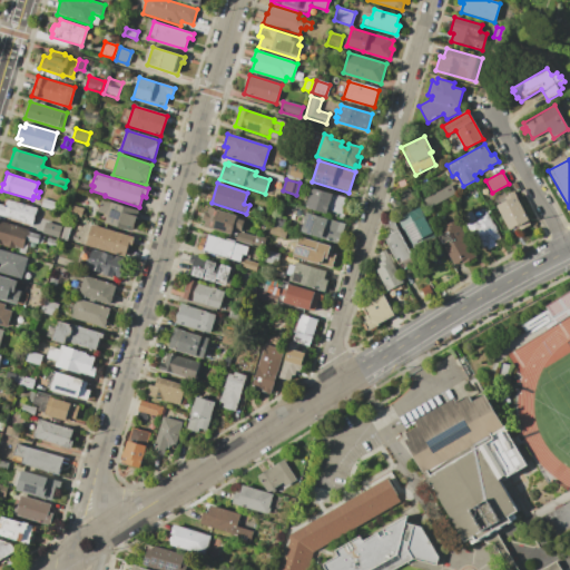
[(451,185),(455,194),(428,209),(423,200),(451,185)]
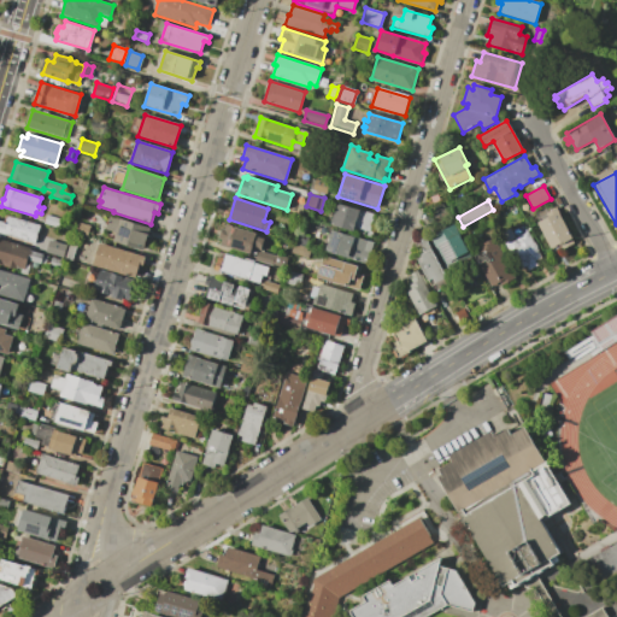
[(338,204),(378,216),(372,238),(330,224),(338,204)]
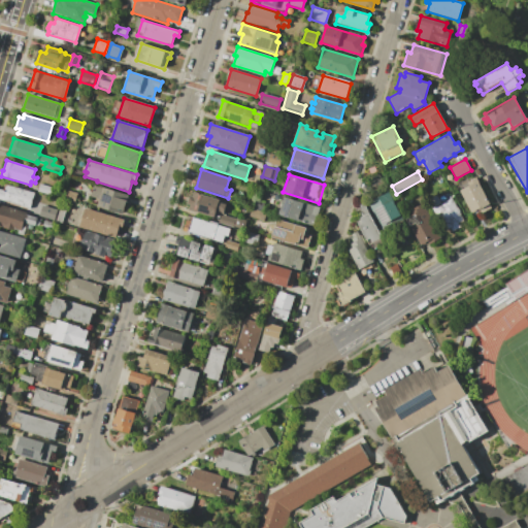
[(378,174),(383,182),(371,189),(366,182),(378,174)]
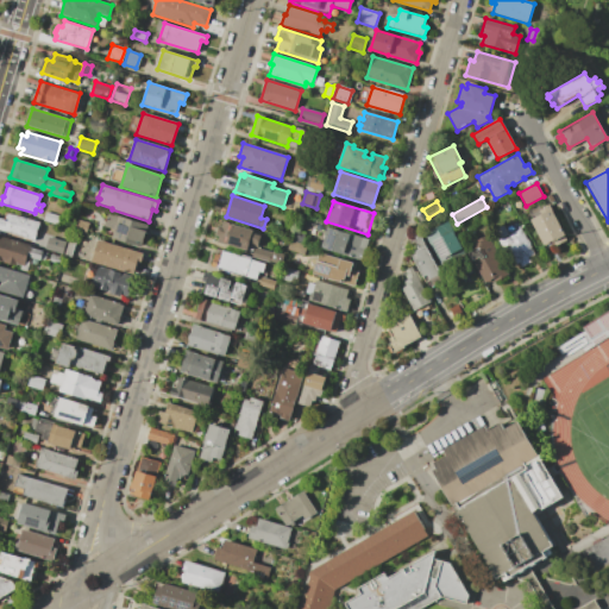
[(551,209),(567,239),(554,245),(552,242),(545,245),(531,220),(551,209)]
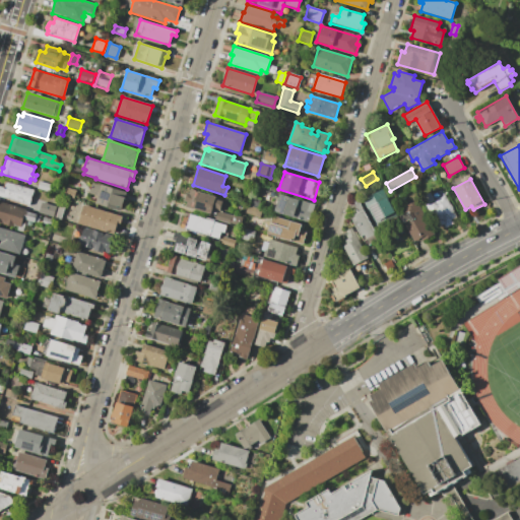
[(5,181),(35,190),(30,205),(0,196),(0,186),(3,187),(5,181)]
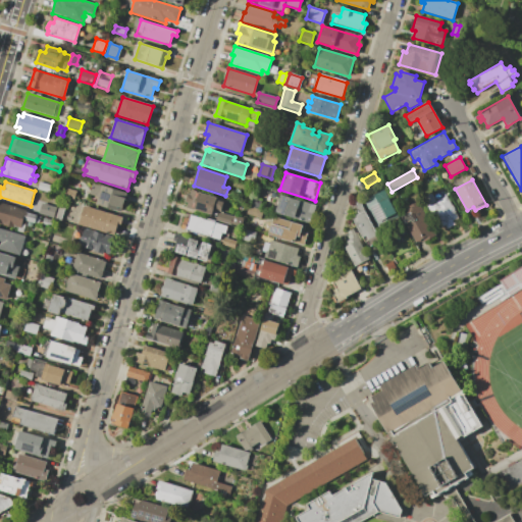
[(39,183),(51,187),(49,193),(37,189),(39,183)]
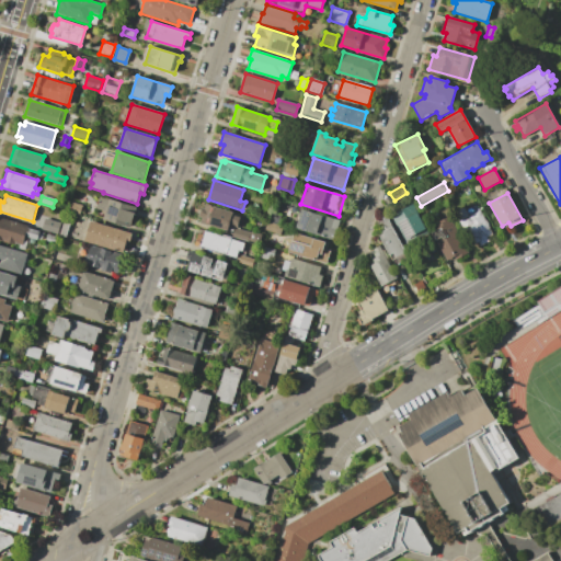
[(99,197),(107,199),(109,198),(137,207),(130,229),(102,219),(104,212),(95,208),(99,197)]
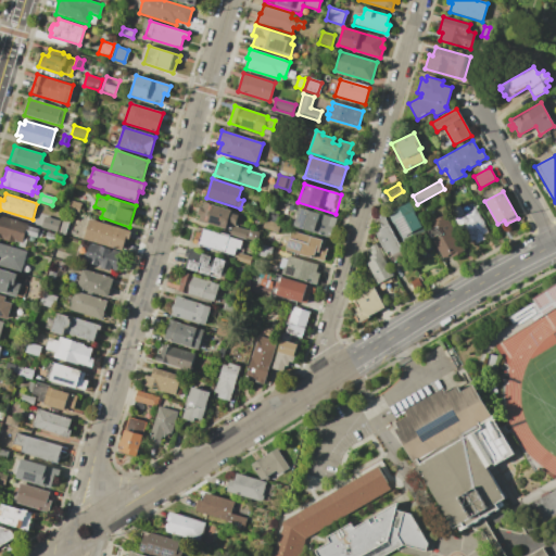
[(78,215),(71,213),(76,197),(83,199),(78,215)]
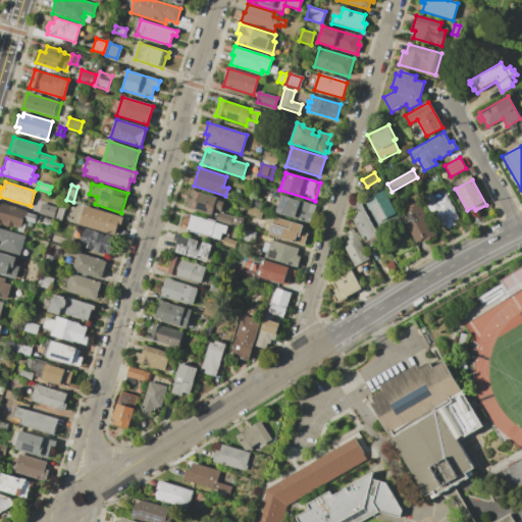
[(192,190),(224,200),(220,211),(217,211),(216,216),(186,207),(188,203),(185,202),(188,194),(190,194),(192,190)]
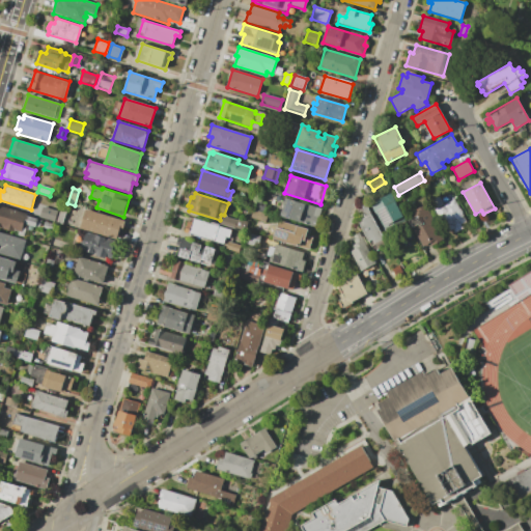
[(390,193),(406,221),(385,232),(369,204),(390,193)]
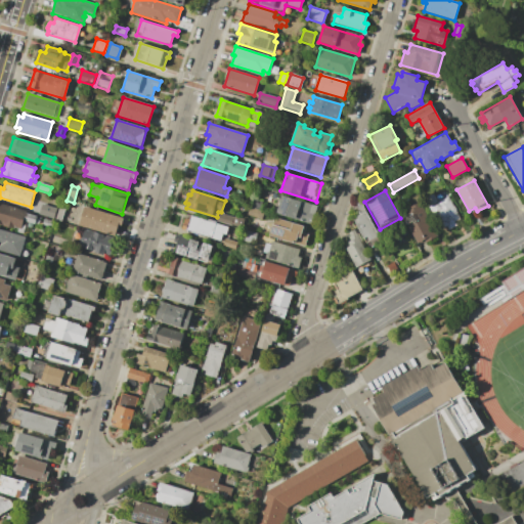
[(281,195),(316,207),(311,224),(276,214),(281,195)]
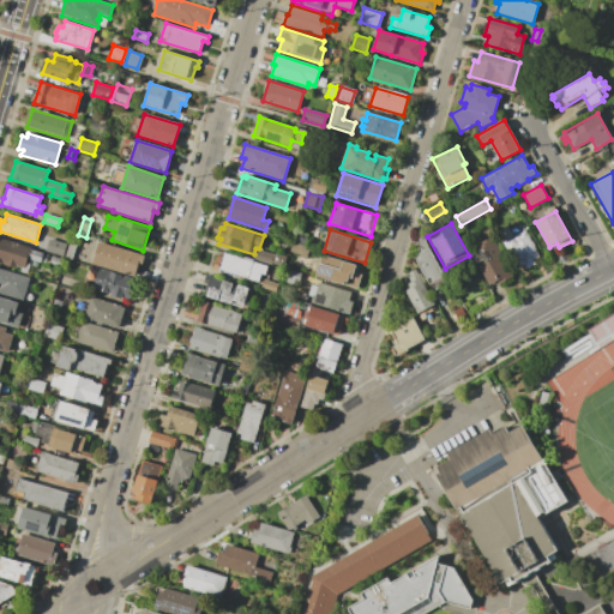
[(525,230),(539,257),(534,259),(536,264),(525,269),(523,265),(516,269),(501,242),(525,230)]
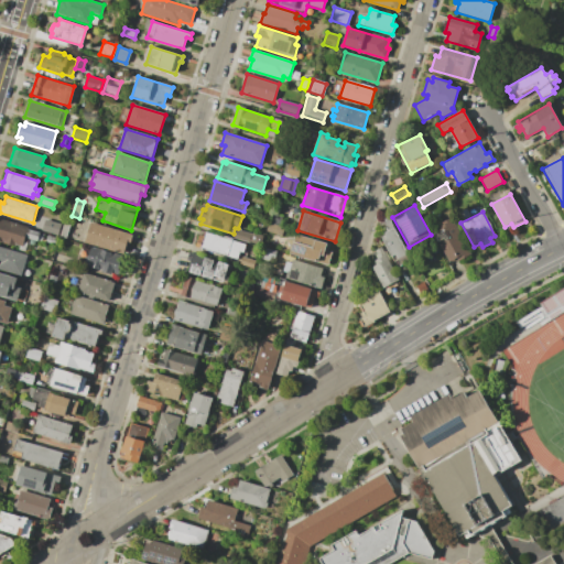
[(451,217),(472,255),(456,262),(455,260),(449,263),(433,232),(440,228),(437,225),(451,217)]
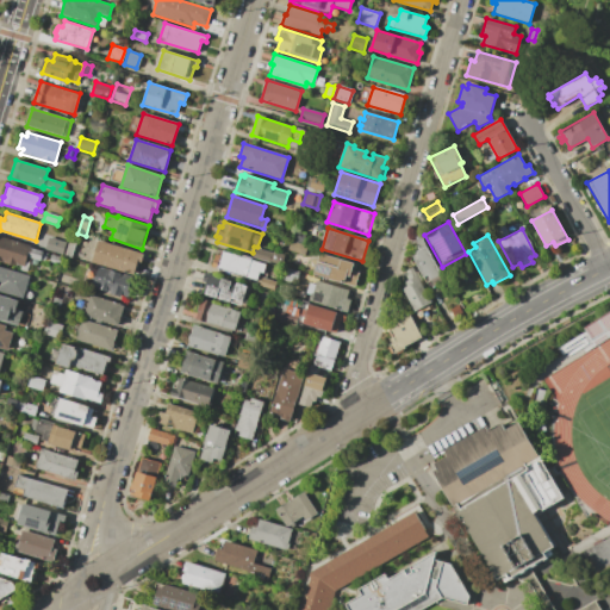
[(0,236),(31,246),(31,248),(27,256),(25,266),(17,263),(17,266),(2,262),(4,260),(0,259),(0,236)]
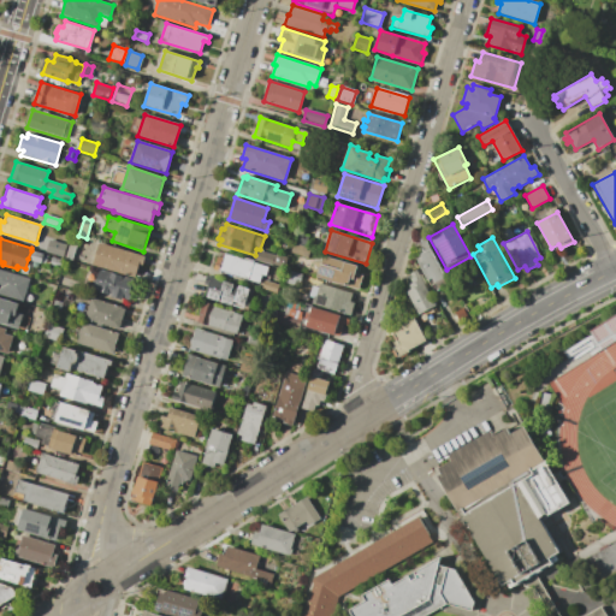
[(72,261),(64,259),(70,240),(78,242),(72,261)]
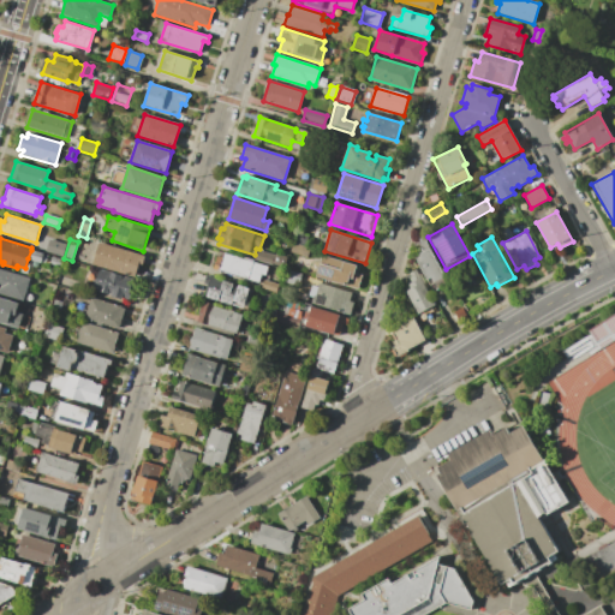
[(40,242),(66,250),(64,258),(37,250),(40,242)]
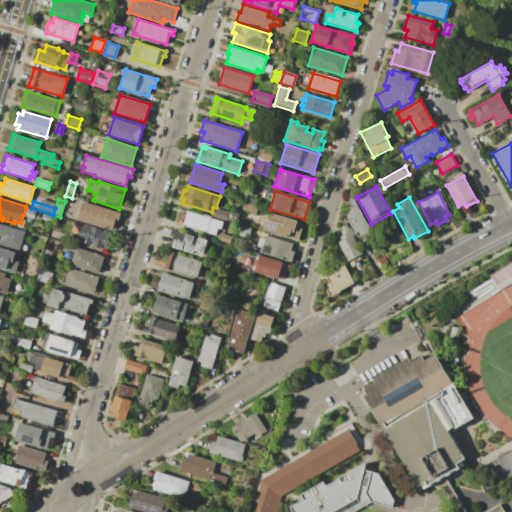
[(81,201),(121,214),(119,221),(117,220),(113,232),(75,220),(81,201)]
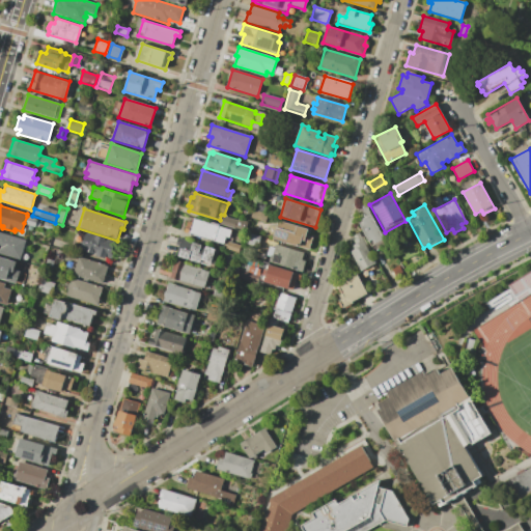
[(266,222),(251,218),(253,210),(268,214),(266,222)]
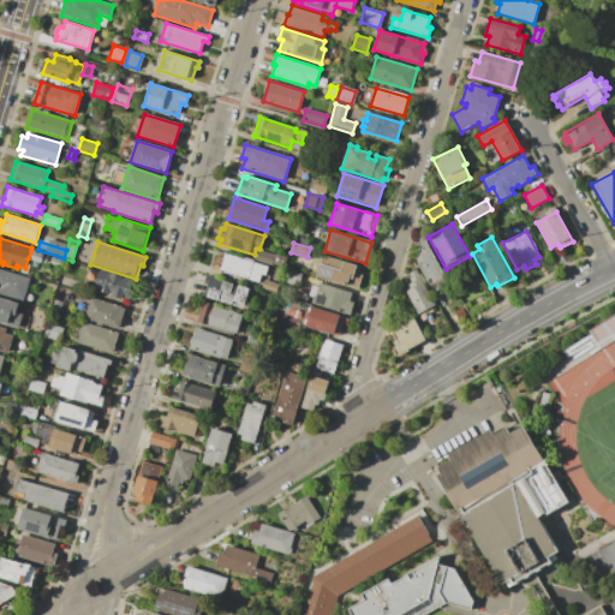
[(430,249),(446,278),(430,286),(415,257),(430,249)]
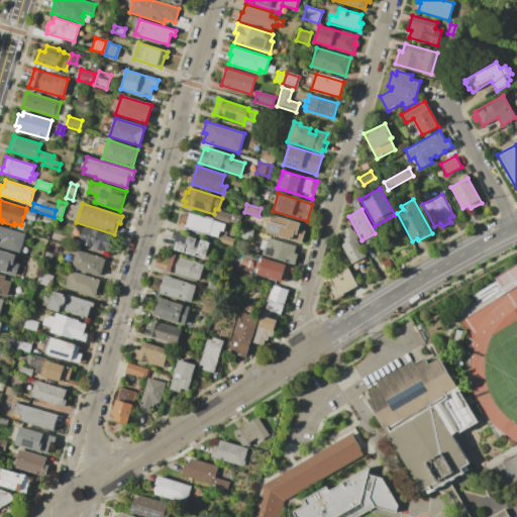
[(23,217),(26,210),(40,214),(38,222),(23,217)]
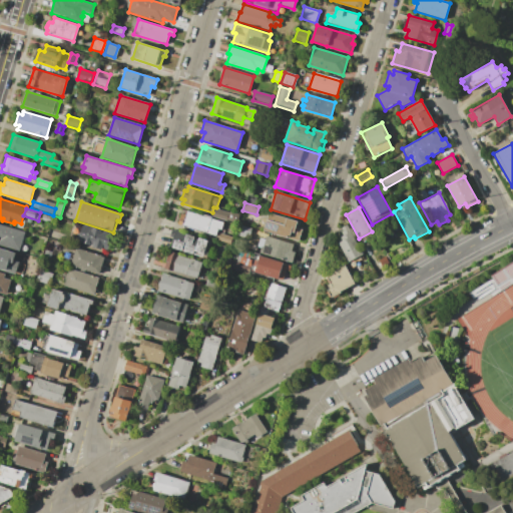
[(214,208),(228,212),(225,220),(212,216),(214,208)]
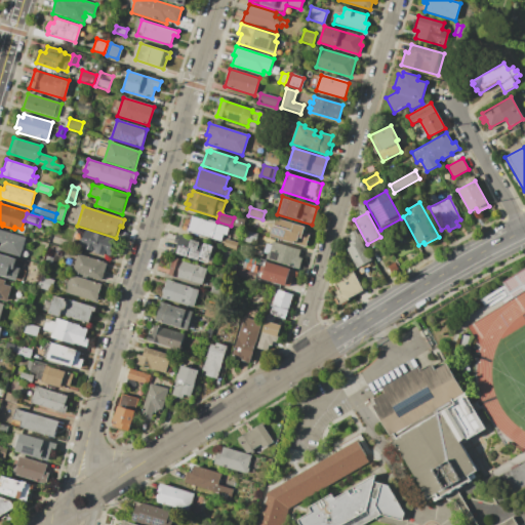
[(191,215),(229,228),(226,236),(223,235),(220,242),(186,231),(191,215)]
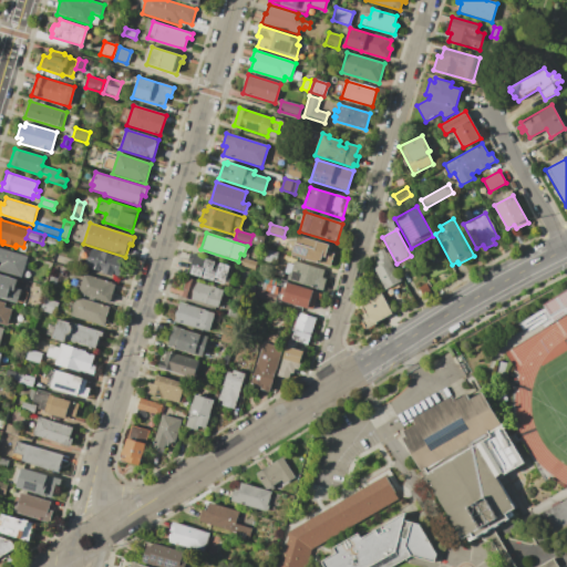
[(254,234),(265,237),(261,248),(250,245),(254,234)]
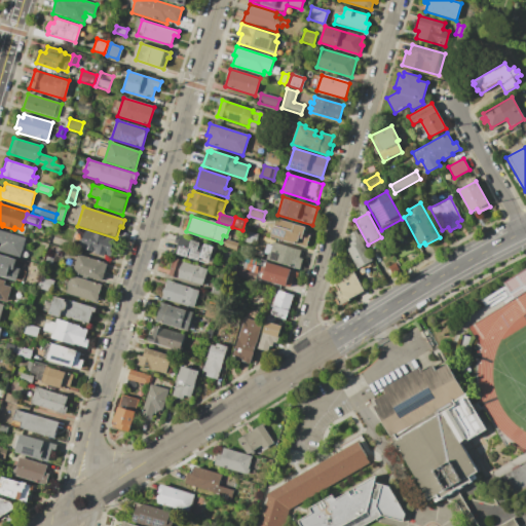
[(276,218),(308,228),(306,234),(309,235),(305,248),(270,236),(271,233),(266,231),(268,223),(274,224),(276,218)]
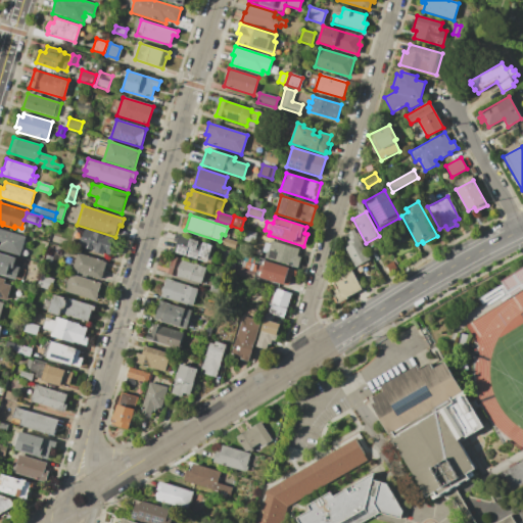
[(44,219),(52,221),(50,227),(42,225),(44,219)]
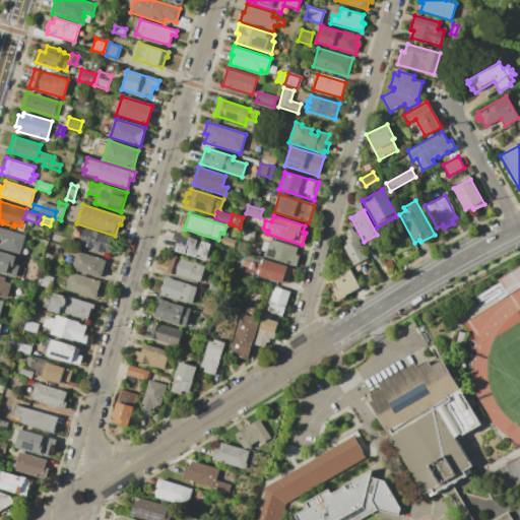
[(0,228),(25,236),(19,255),(0,249),(0,228)]
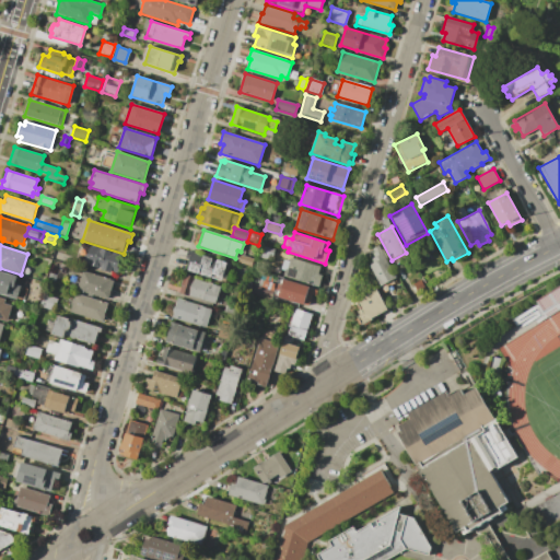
[(91,245),(121,254),(118,264),(121,265),(118,273),(85,264),(91,245)]
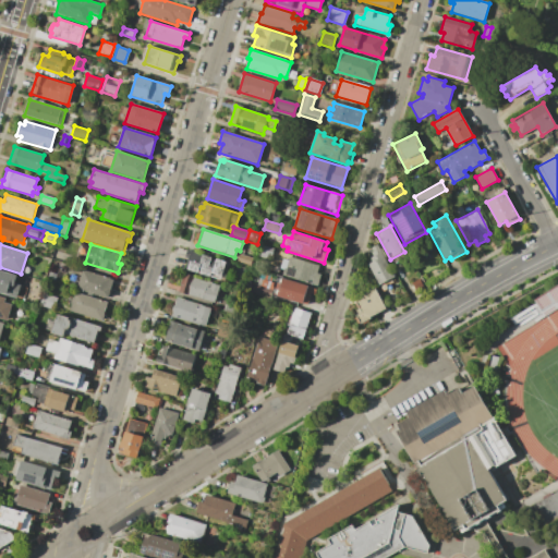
[(258,244),(274,249),(269,262),(255,256),(258,244)]
